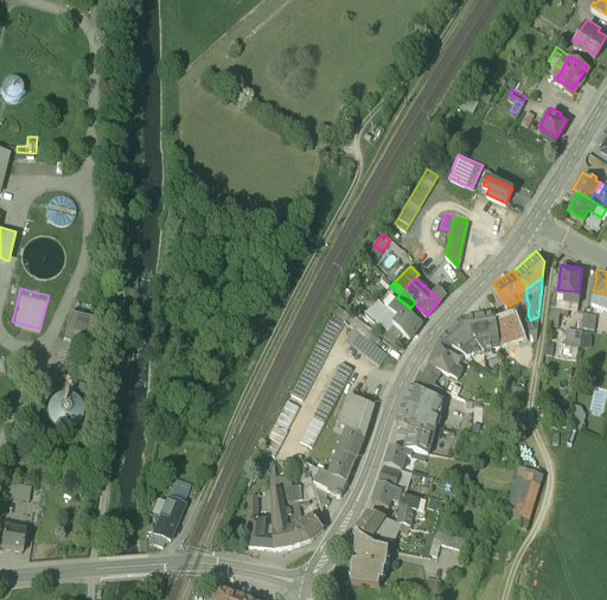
[(579,292),(557,289),(556,302),(576,305),(579,292)]
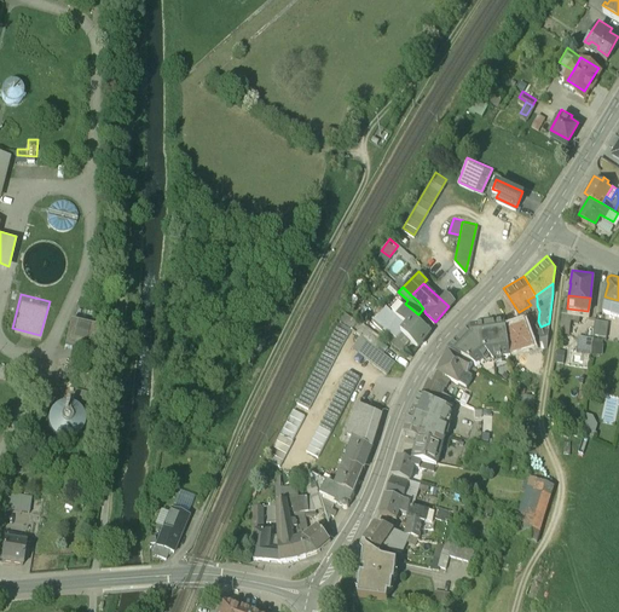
[(613,299),(605,296),(603,306),(612,307),(613,299)]
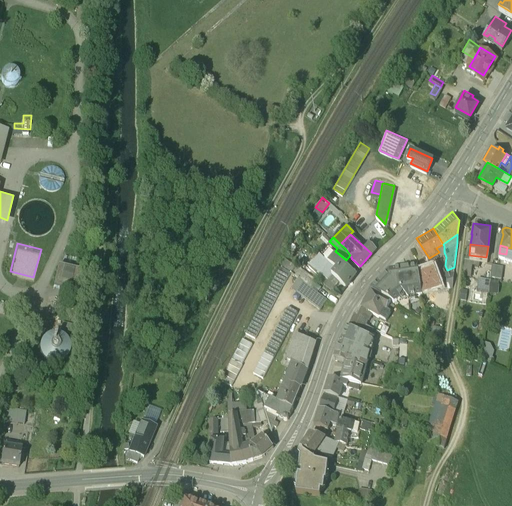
[(325,255),(328,258),(334,251),(331,248),(325,255)]
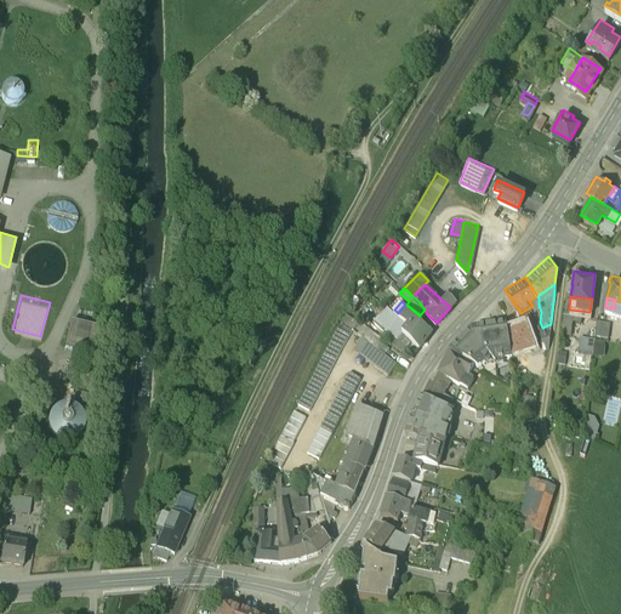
[(394,310),(388,305),(375,318),(383,327),(386,323),(398,334),(403,329),(408,323),(398,313),(394,310)]
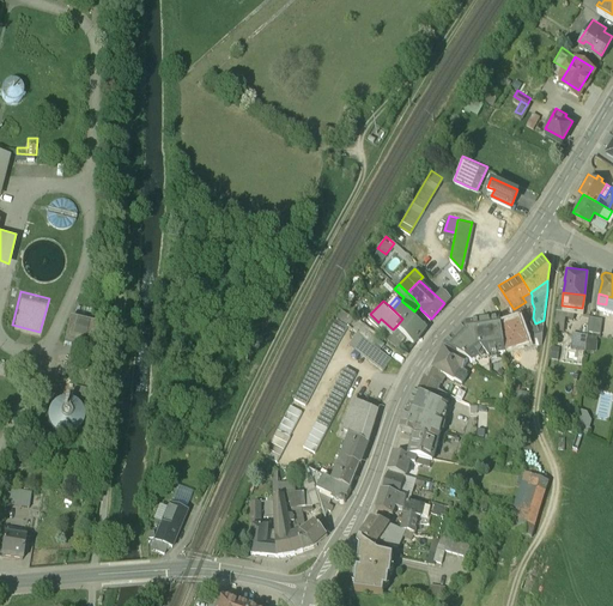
[(401,301),(400,301),(393,309),(404,317),(402,319),(398,325),(406,333),(414,341),(426,325),(414,316),(417,314),(414,311),(401,301)]
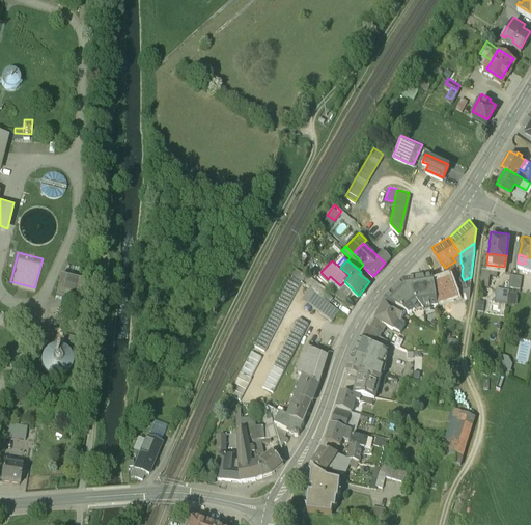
[(511,279),(521,281),(524,271),(513,269),(511,279)]
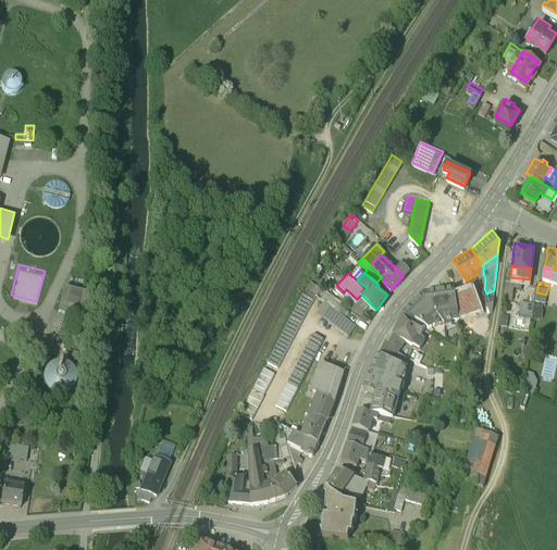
[(90,290),(63,283),(57,305),(85,312),(90,290)]
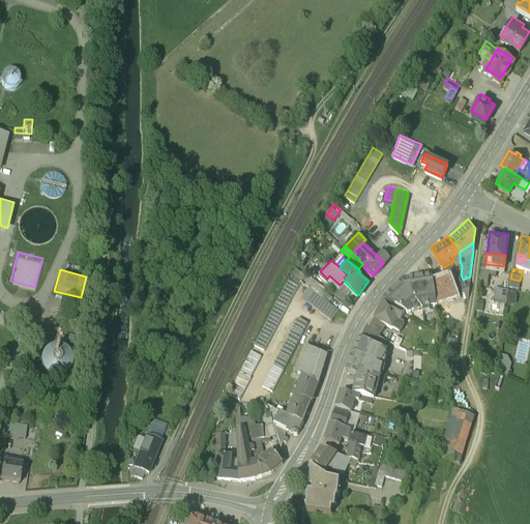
[(403,277),(384,297),(405,308),(408,309),(419,301),(422,303),(437,300),(437,299),(435,288),(434,278),(433,278),(432,271),(403,277)]
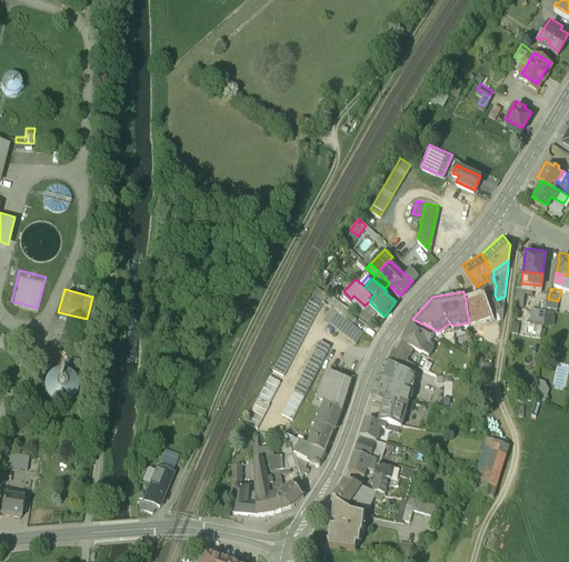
[(329,292),(323,299),(328,302),(333,295),(329,292)]
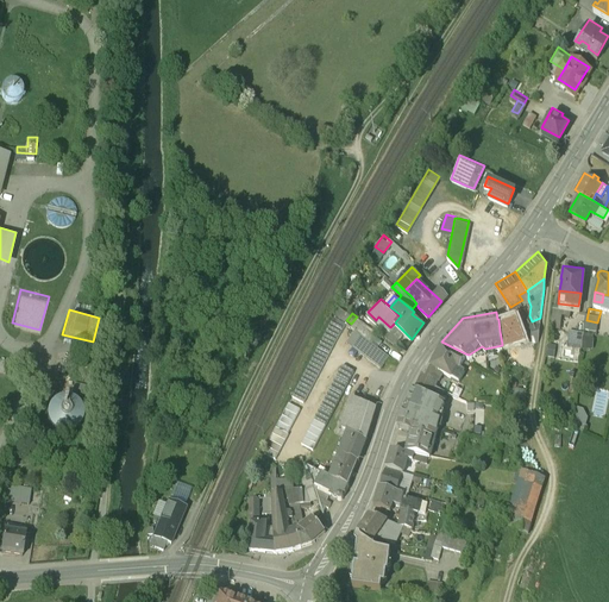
[(516,313),(498,319),(500,331),(502,344),(526,336),(516,313)]
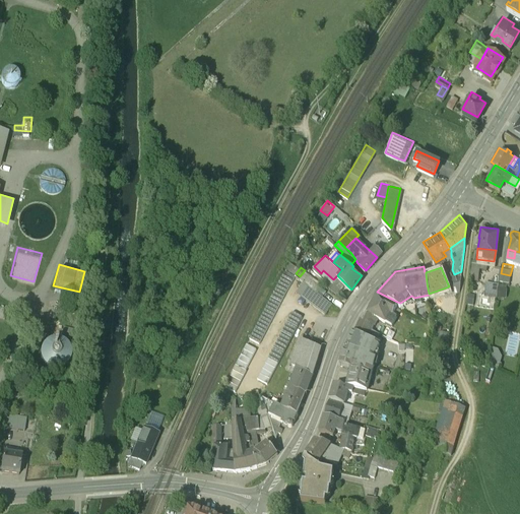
[(285,269),(251,335),(259,339),(294,273),(285,269)]
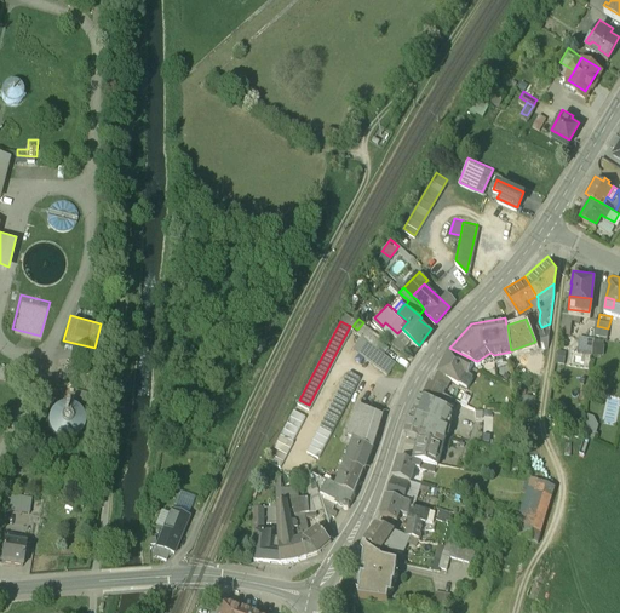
[(379,334),(363,322),(357,330),(361,332),(374,342),(379,334)]
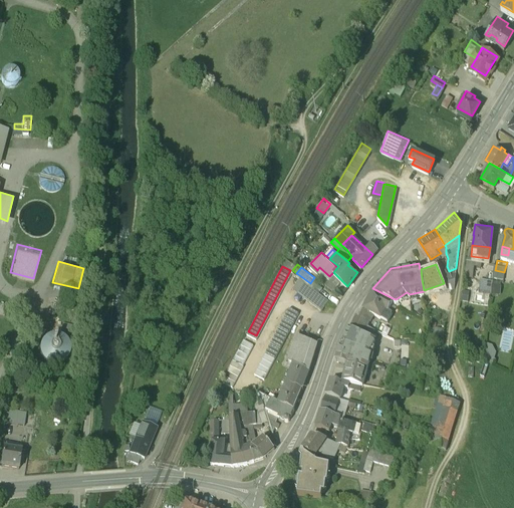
[(449,271),(447,271),(449,280),(448,280),(449,284),(454,283),(456,268),(449,271)]
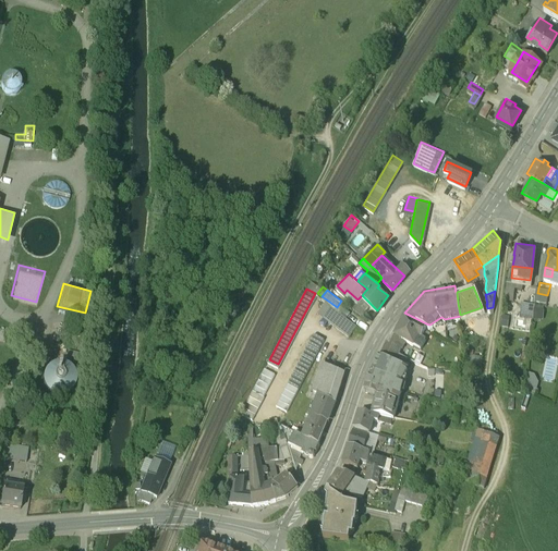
[(362,295),(358,300),(353,305),(362,313),(370,303),(362,295)]
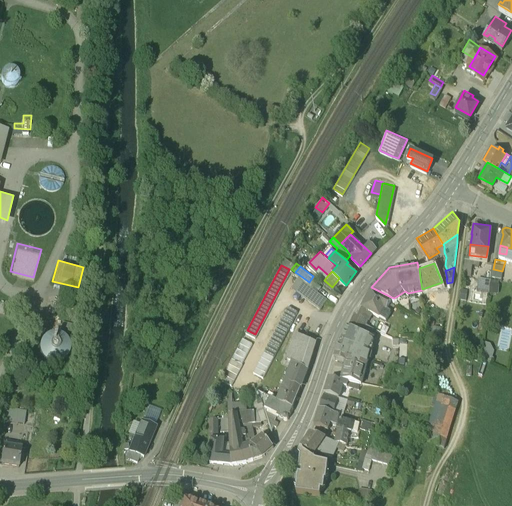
[(490,273),(478,272),(476,284),(489,286),(490,273)]
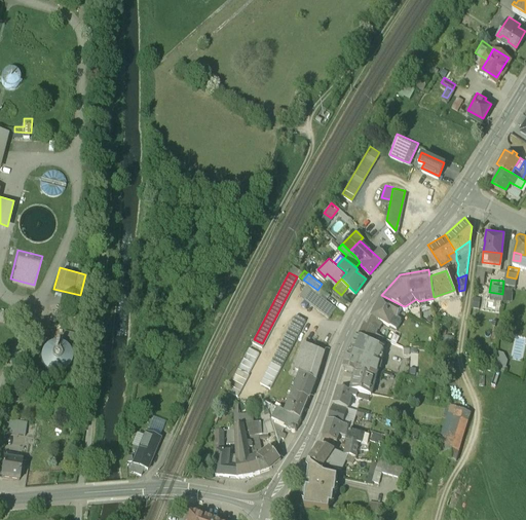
[(317,290),(306,282),(299,292),(329,314),(336,304),(317,290)]
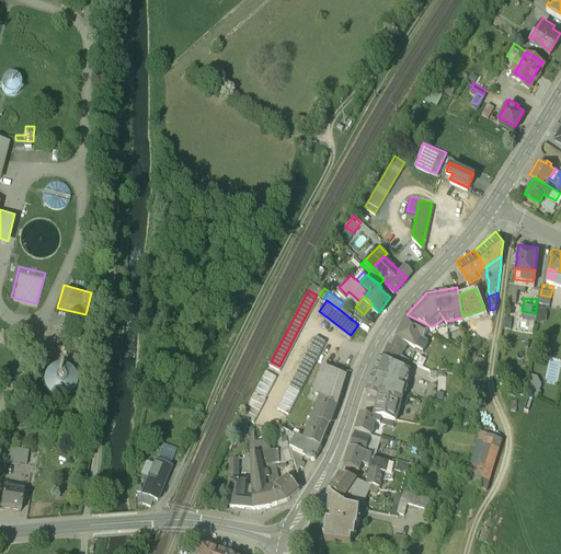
[(428,325),(407,314),(397,334),(407,338),(416,344),(419,338),(425,342),(427,336),(424,335),(428,325)]
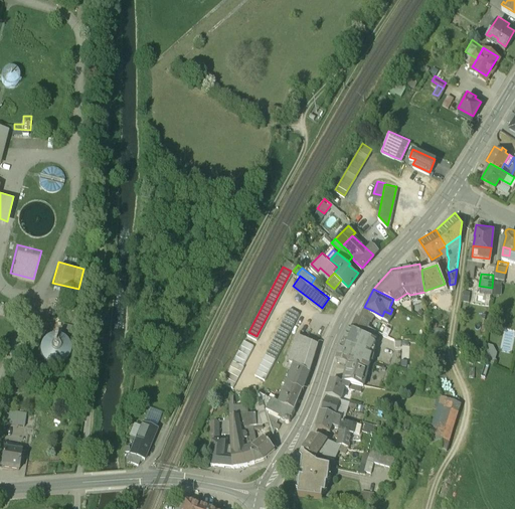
[(291,304),(266,351),(275,356),(300,309),(291,304)]
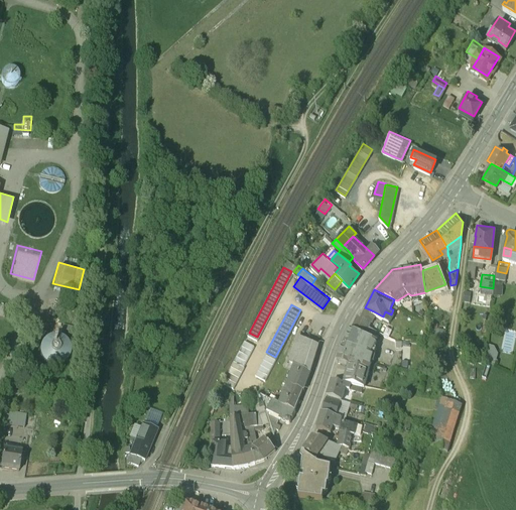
[(365,307),(361,314),(358,312),(352,327),(354,328),(372,336),(373,333),(374,331),(376,327),(368,324),(374,311),(365,307)]
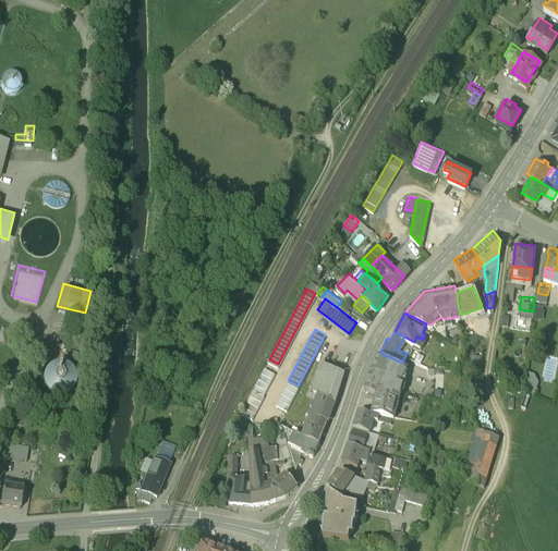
[(402,363),(383,354),(380,353),(379,353),(373,368),(383,371),(377,390),(399,395),(403,379),(402,378),(407,365),(405,364),(402,363)]
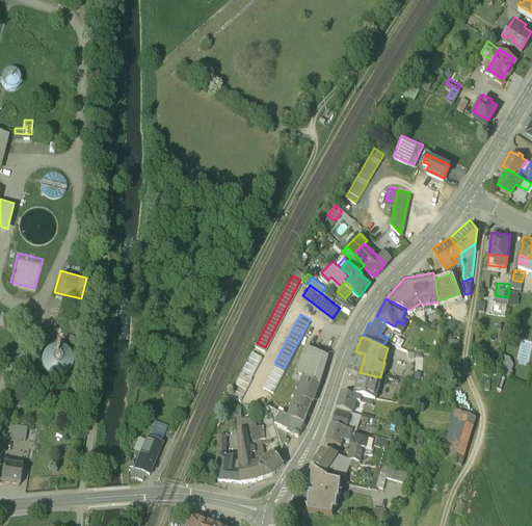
[(328,352),(309,342),(299,370),(303,372),(320,380),(328,352)]
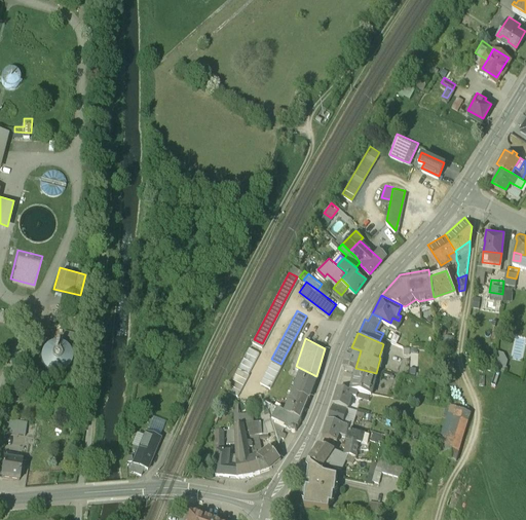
[(70,360),(71,354),(70,348),(67,343),(62,340),(55,339),(50,340),(45,343),(42,348),(41,355),(42,360),(45,365),(50,368),(57,369),(62,368),(67,365),(70,360)]
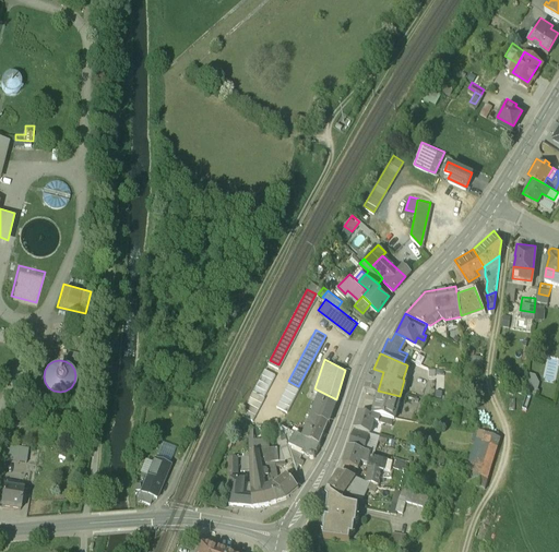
[(253,388),(264,394),(276,371),(265,366),(253,388)]
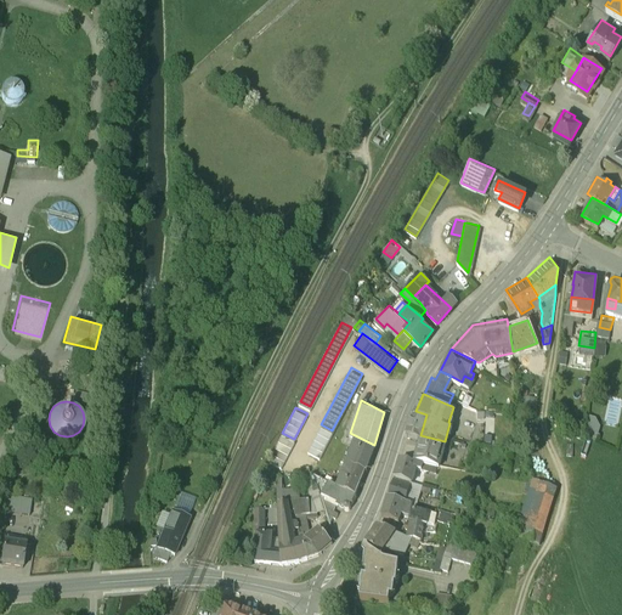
[(416,411),(414,411),(407,432),(420,435),(427,415),(416,411)]
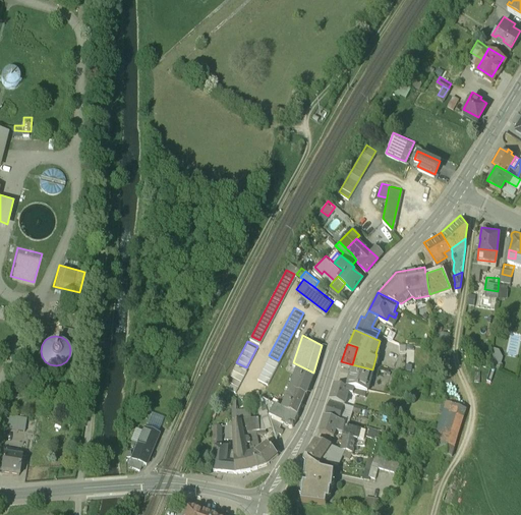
[(278,360),(269,355),(257,376),(267,380),(278,360)]
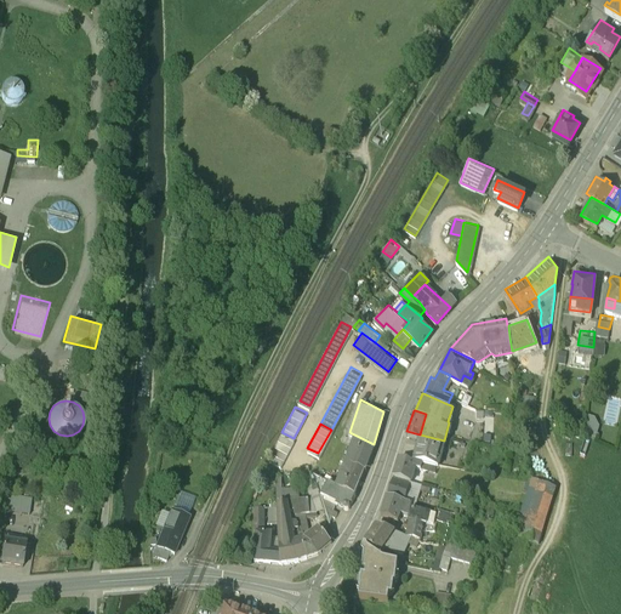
[(280,464),(294,438),(281,432),(268,458),(280,464)]
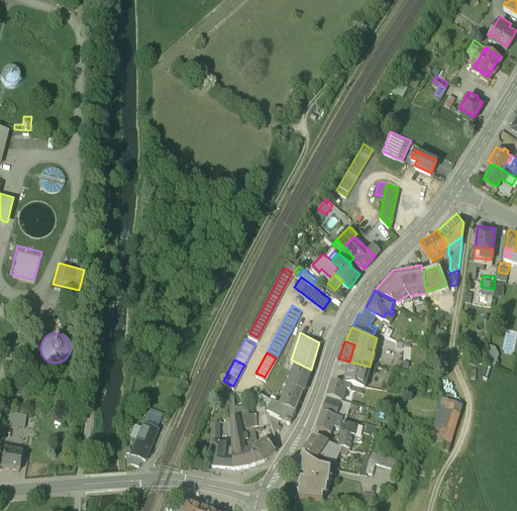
[(295,362),(280,400),(296,408),(304,388),(311,370),(295,362)]
